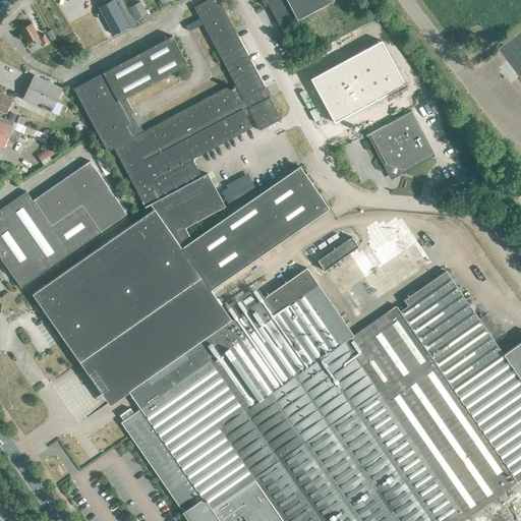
[(154,209),(32,293),(78,361),(99,348),(128,391),(140,408),(132,413),(129,408),(120,414),(123,420),(121,422),(180,508),(181,507),(184,511),(183,512),(189,520),(230,520),(241,514),(246,520),(460,520),(507,488),(507,487),(520,477),(520,342),(503,354),(487,333),(496,328),(486,314),(479,320),(446,272),(445,272),(443,268),(435,273),(438,277),(403,299),(407,305),(399,310),(395,305),(353,334),(305,267),(231,320),(211,290),(329,209),(311,183),(314,181),(309,172),(305,175),(300,167),(192,241),(185,228),(225,207),(208,173),(201,176),(192,159),(251,128),(246,117),(251,115),(259,131),(282,119),(270,97),(268,98),(264,90),(266,89),(218,0),(209,0),(194,8),(235,85),(231,89),(229,87),(143,131),(126,98),(188,65),(173,36),(74,89),(107,151),(114,148),(146,207),(151,204),(154,209)]
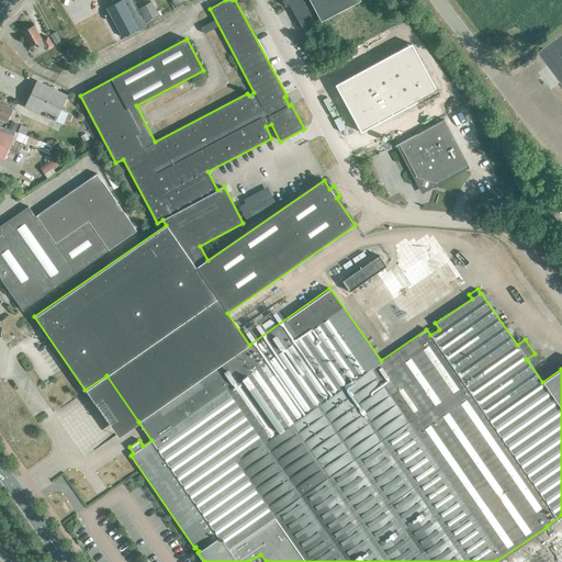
[(122,0),(123,1),(107,9),(123,37),(138,30),(139,32),(147,27),(132,0),(122,0)]
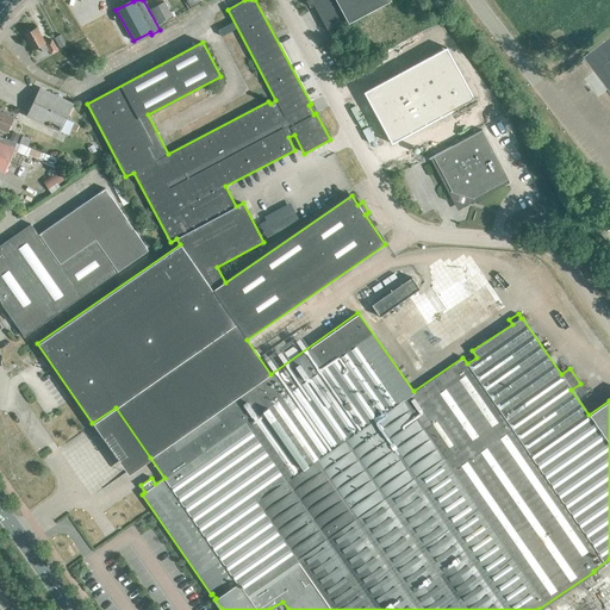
[(311,0),(312,1),(307,4),(310,8),(315,6),(328,31),(346,22),(348,24),(391,1),(391,0),(311,0)]
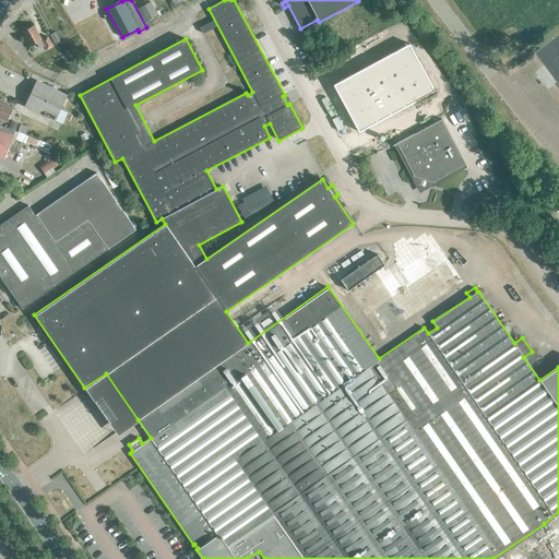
[(151,1),(138,8),(145,21),(157,14),(151,1)]
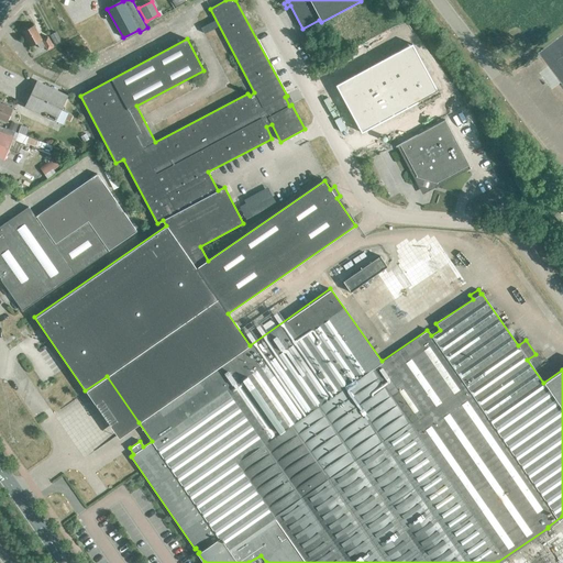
[(34,25),(22,32),(31,47),(37,44),(41,50),(45,46),(47,51),(53,47),(47,36),(42,40),(34,25)]
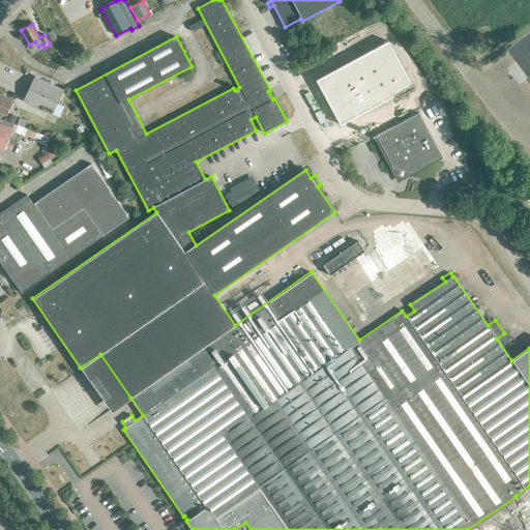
[(52,29),(47,31),(52,40),(57,37),(52,29)]
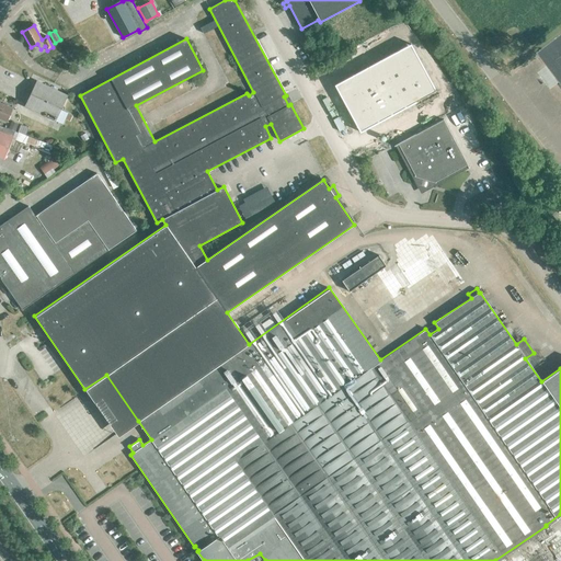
[(560,34),(537,53),(560,83),(560,34)]
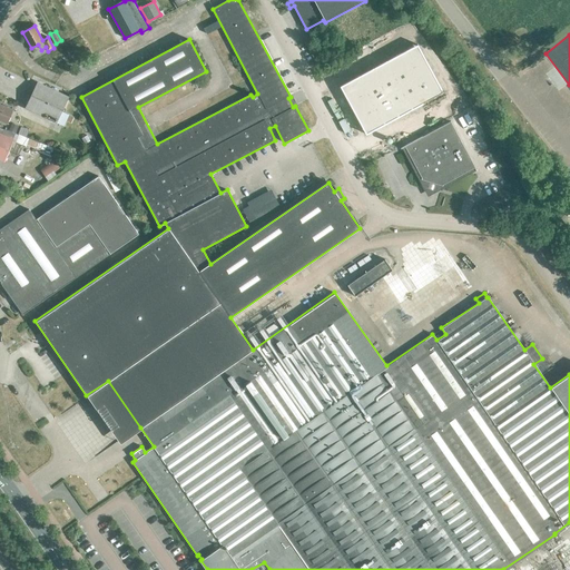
[(69,97),(38,82),(26,109),(57,124),(61,111),(65,112),(66,109),(64,108),(69,97)]
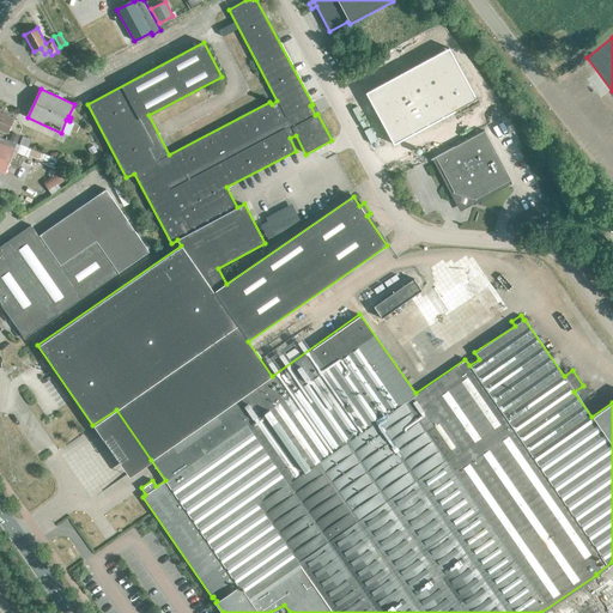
[(14,119),(0,113),(0,129),(7,133),(14,119)]
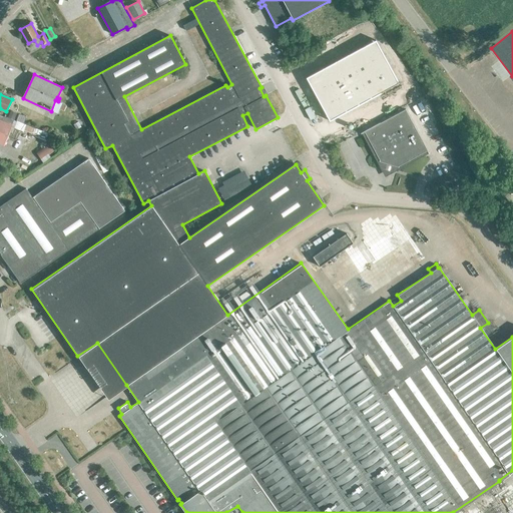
[(365,130),(380,159),(379,160),(399,166),(399,165),(428,150),(429,153),(430,153),(406,108),(361,131),(362,132),(365,130)]
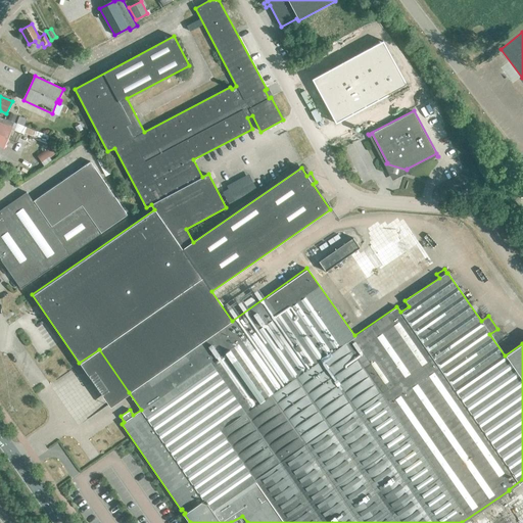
[(426,117),(431,129),(438,125),(432,114),(426,117)]
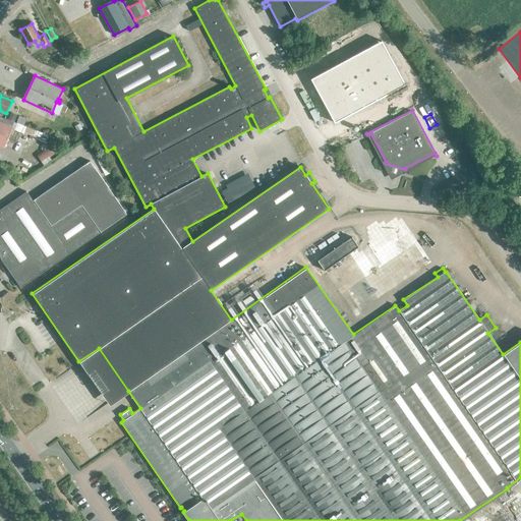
[(11,127),(0,122),(0,145),(4,147),(11,127)]
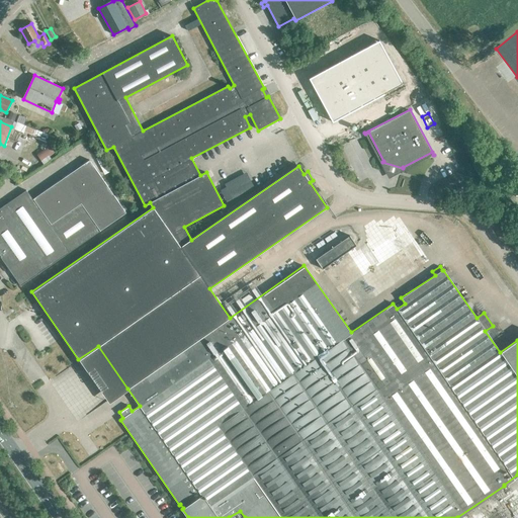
[(0,256),(20,286),(126,212),(89,160),(32,199),(26,190),(0,208),(0,256)]
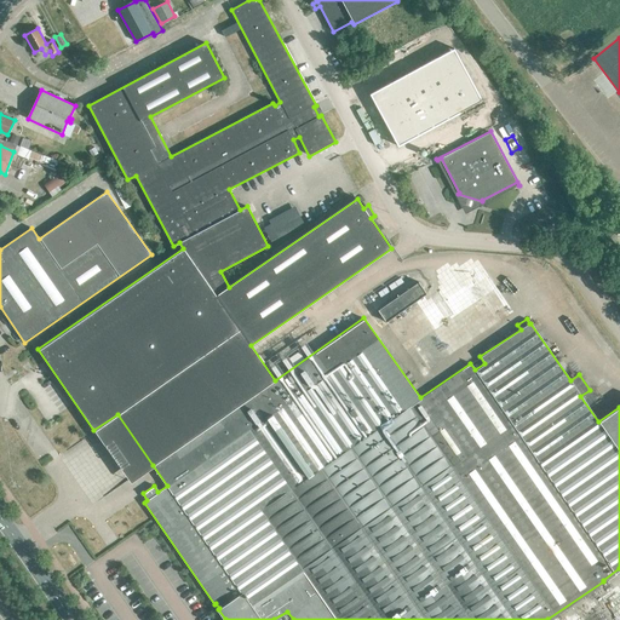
[(271,240),(303,223),(294,206),(269,219),(271,223),(264,227),(271,240)]
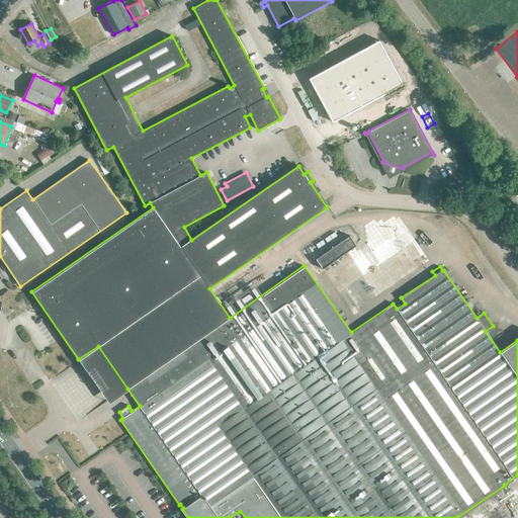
[(322,268),(356,245),(350,237),(317,260),(322,268)]
